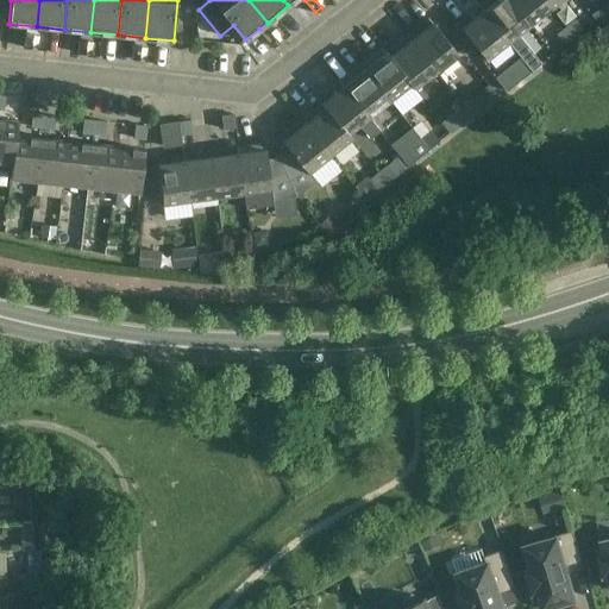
[(510,0),(485,0),(481,5),(510,42),(522,56),(523,58),(533,70),(542,62),(520,33),(532,25),(510,0)]
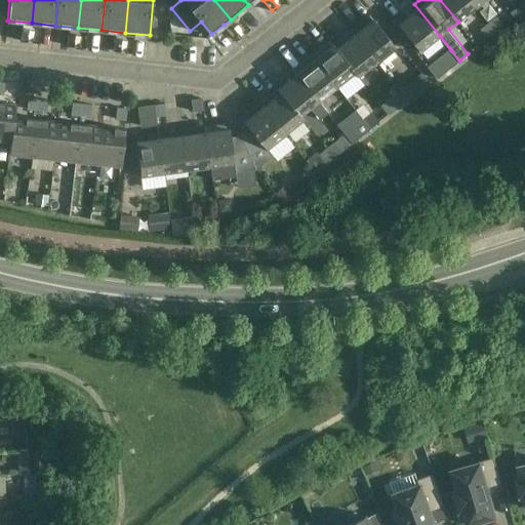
[(440,0),(458,22),(476,7),(471,0),(440,0)]
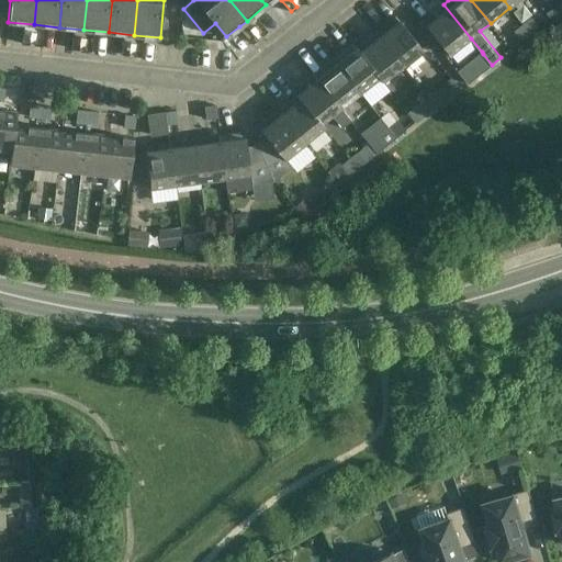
[(471,38),(444,4),(423,20),(450,55),(471,38)]
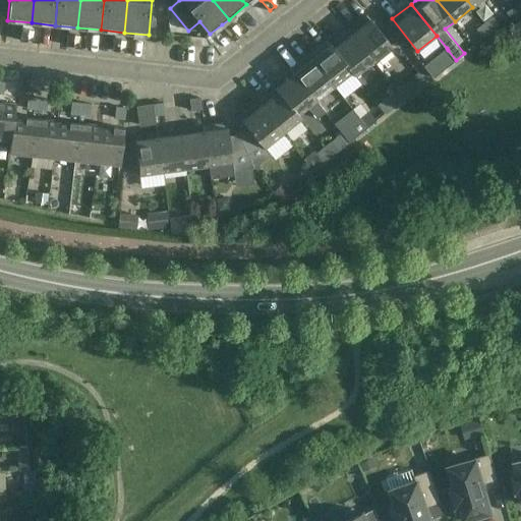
[(367,13),(349,29),(373,60),(393,46),(367,13)]
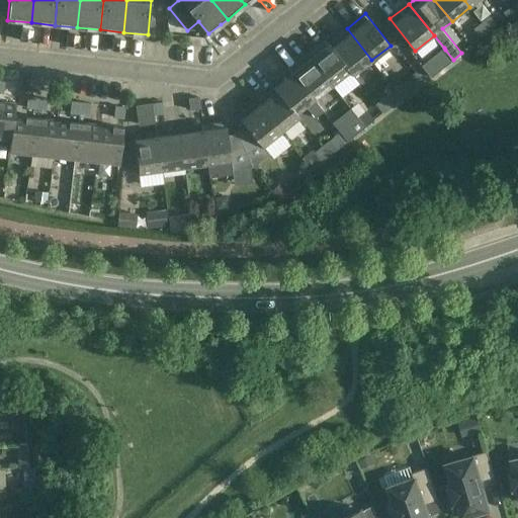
[(489,15),(482,21),(489,30),(496,25),(489,15)]
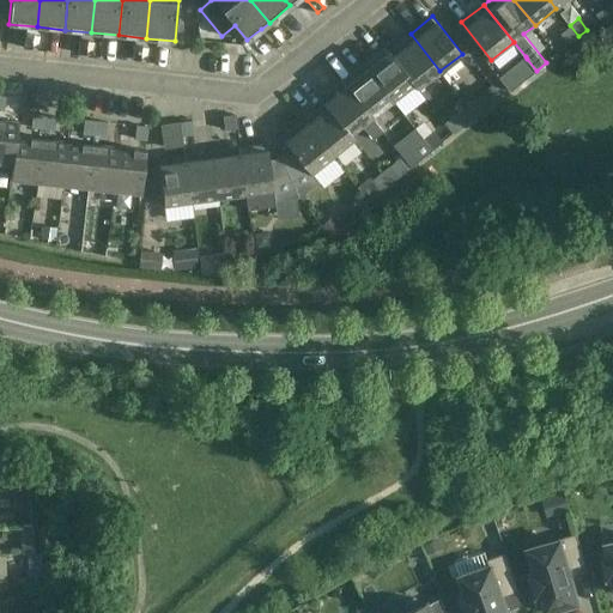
[(291,32),(281,20),(275,26),(285,38),(291,32)]
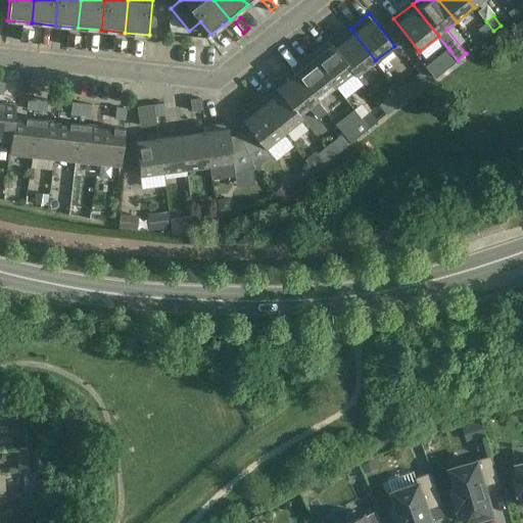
[(493,31),(486,21),(477,29),(485,38),(493,31)]
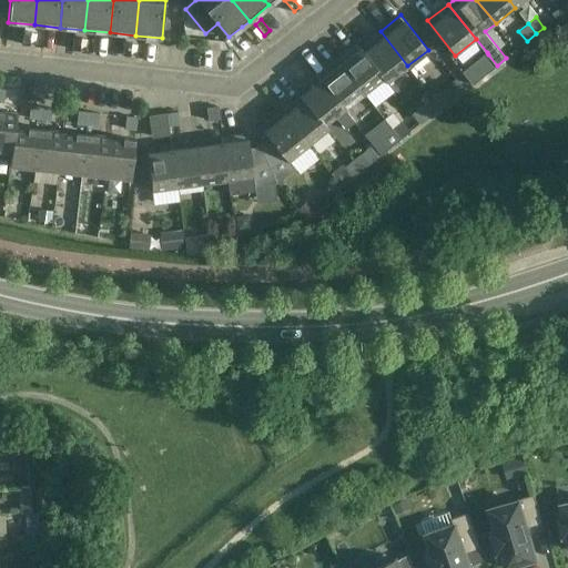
[(260,38),(251,27),(245,32),(254,43),(260,38)]
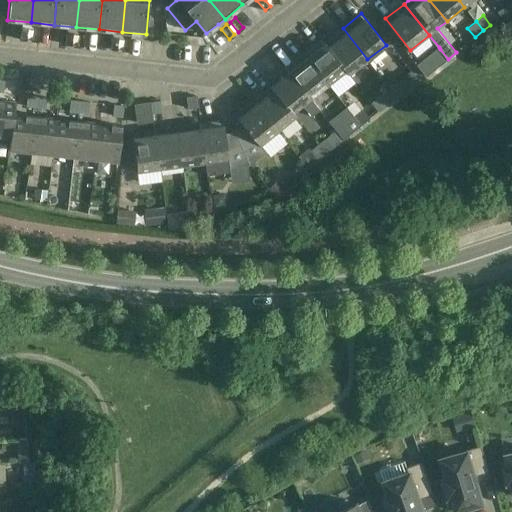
[(28,27),(21,27),(20,39),(27,40),(28,27)]
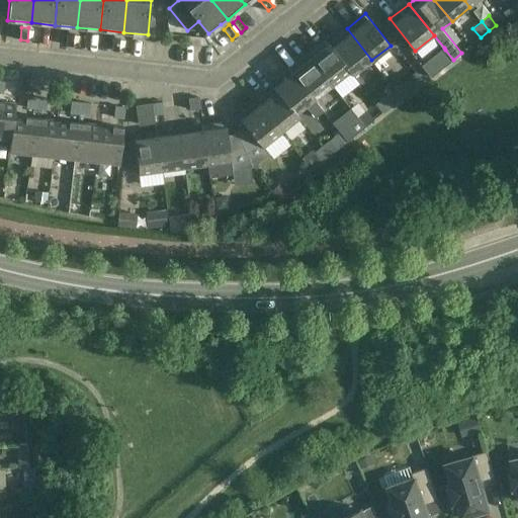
[(39,29),(32,28),(31,41),(38,41),(39,29)]
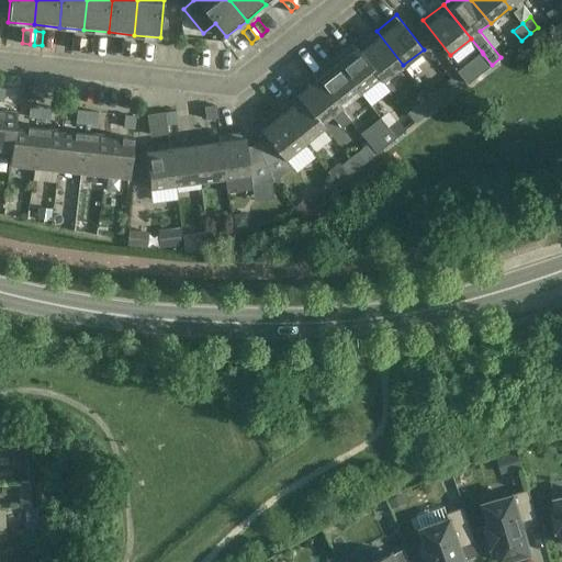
[(403,65),(377,31),(358,46),(357,46),(381,77),(384,81),(403,65)]
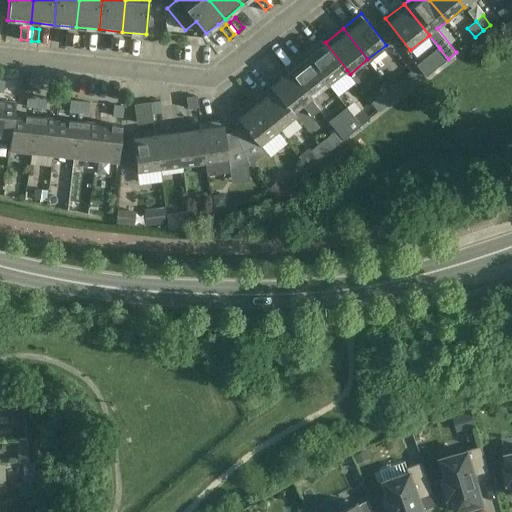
[(74,32),(67,32),(66,44),(72,45),(74,32)]
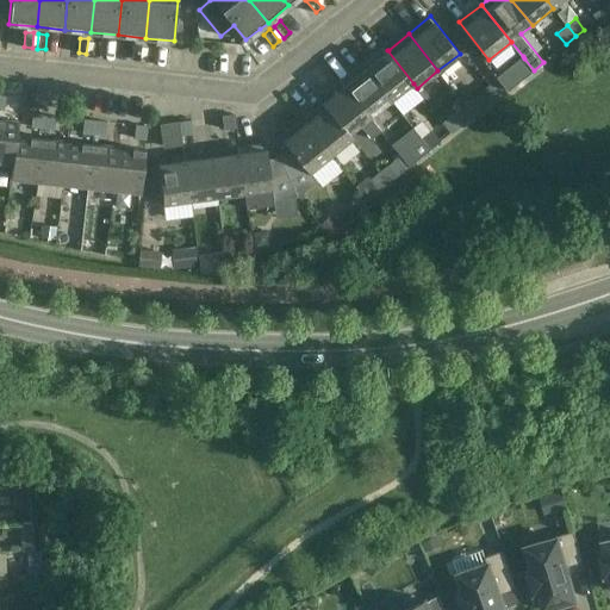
[(101,39),(93,39),(92,54),(99,55),(101,39)]
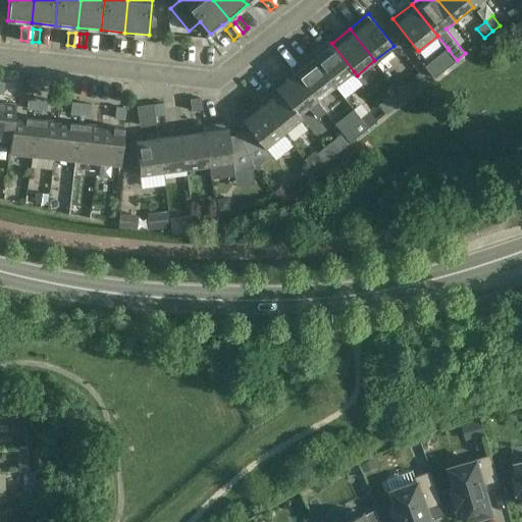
[(121,38),(115,37),(113,50),(120,51),(121,38)]
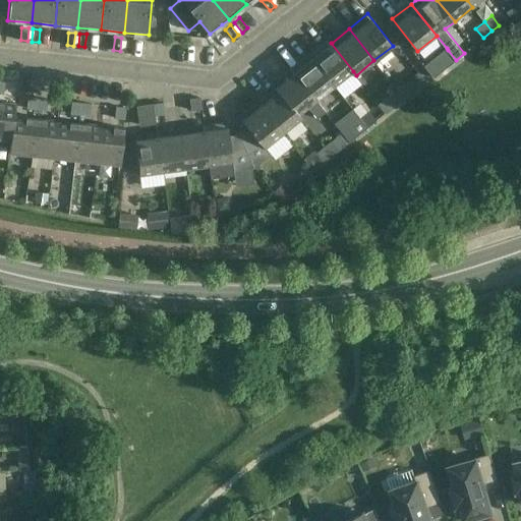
[(132,39),(126,38),(124,51),(131,52),(132,39)]
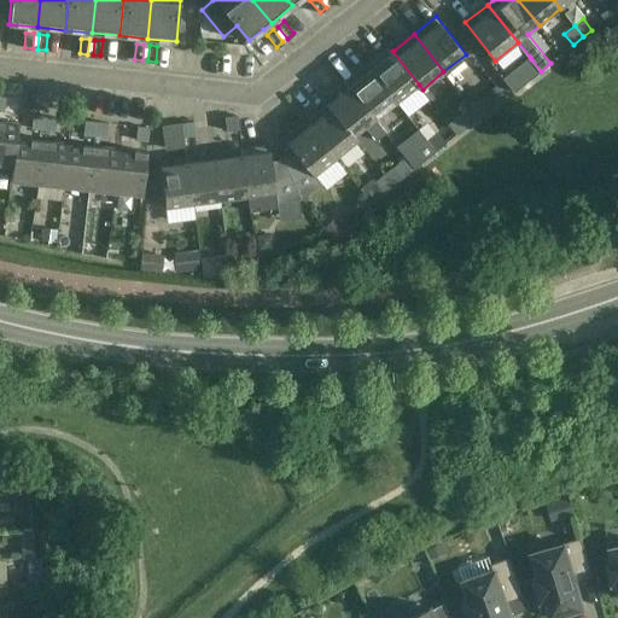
[(367,64),(397,101),(419,85),(392,51),(394,51),(389,45),(367,64)]
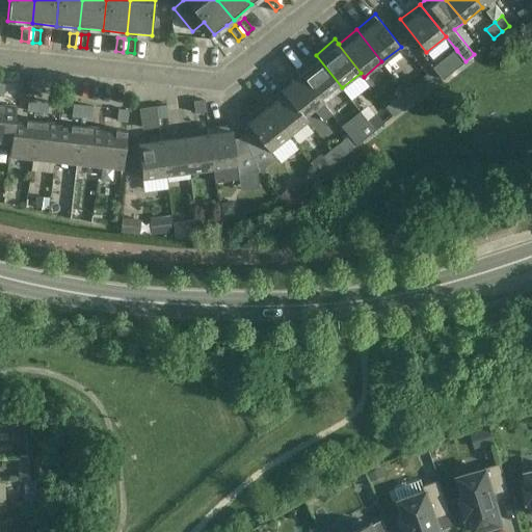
[(456,49),(447,56),(456,69),(466,61),(457,51),(456,49)]
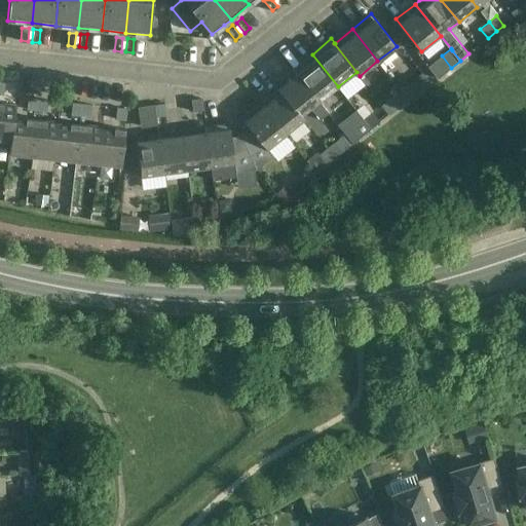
[(312,54),(294,69),(320,102),(321,101),(338,86),(312,54)]
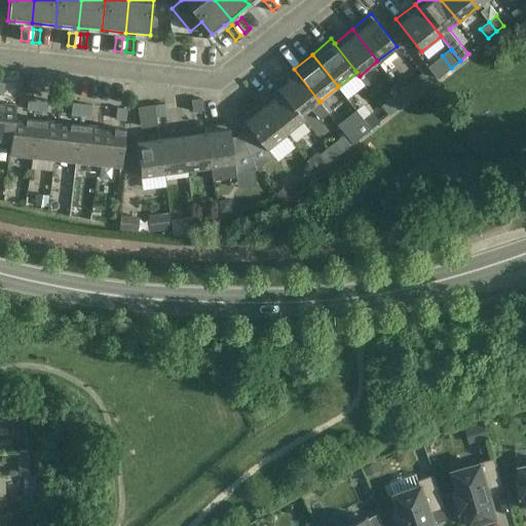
[(294,69),(275,83),(278,87),(304,120),(305,119),(302,115),(311,108),(321,120),(330,112),(321,101),(320,102),(294,69)]
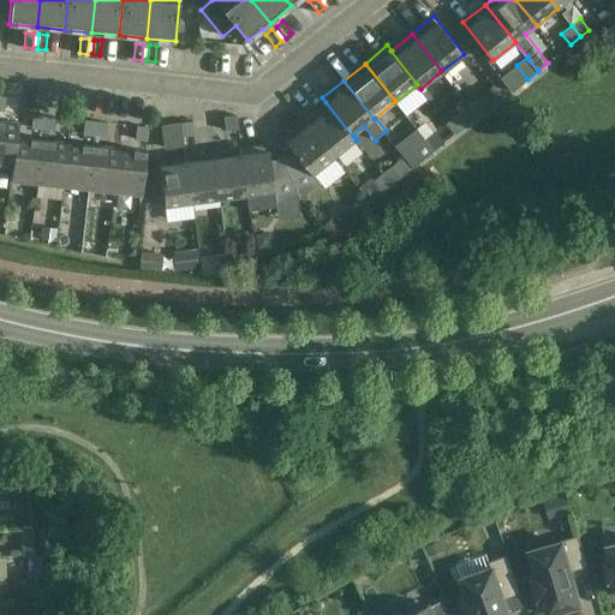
[(466,105),(476,117),(485,108),(476,97),(466,105)]
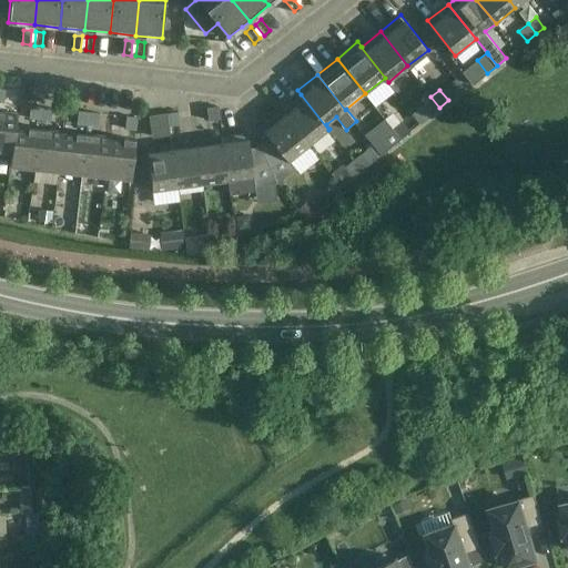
[(301,94),(281,110),(310,145),(328,130),(301,94)]
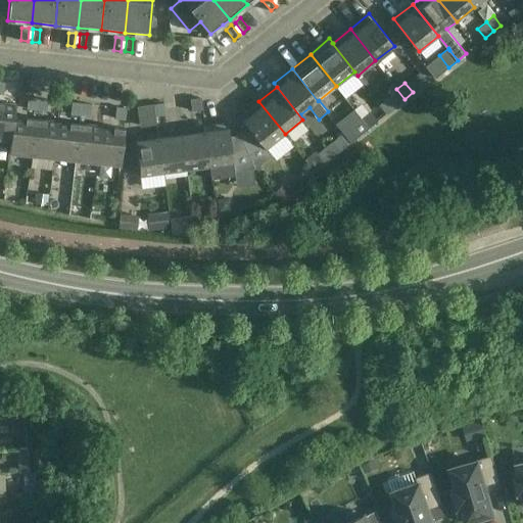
[(405,99),(396,89),(388,95),(396,105),(405,99)]
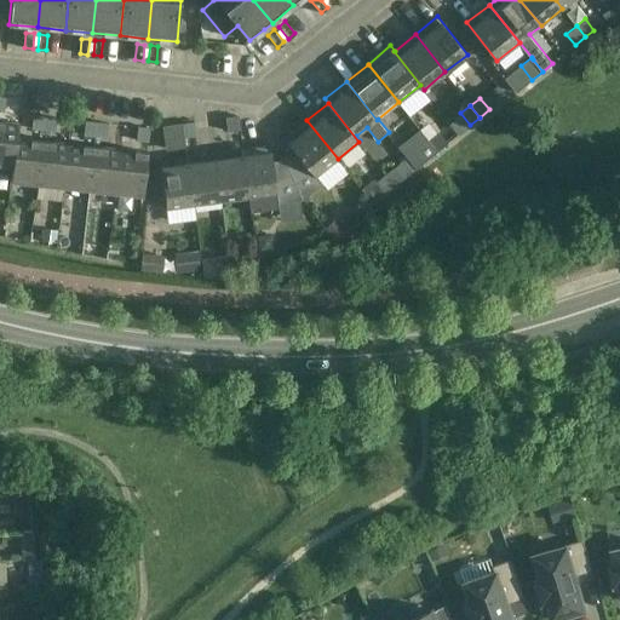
[(42,130),(45,115),(33,114),(30,128),(42,130)]
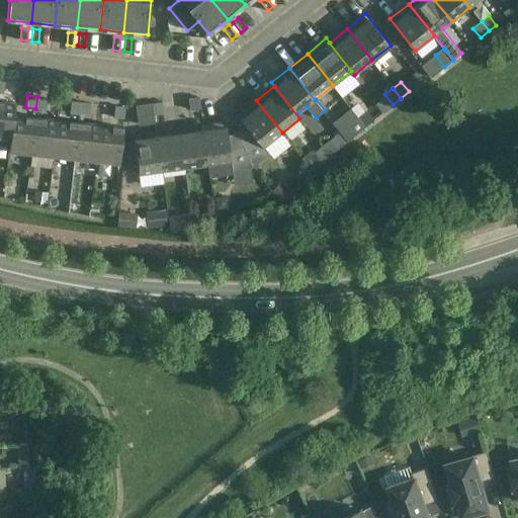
[(37,96),(35,108),(46,110),(48,97),(37,96)]
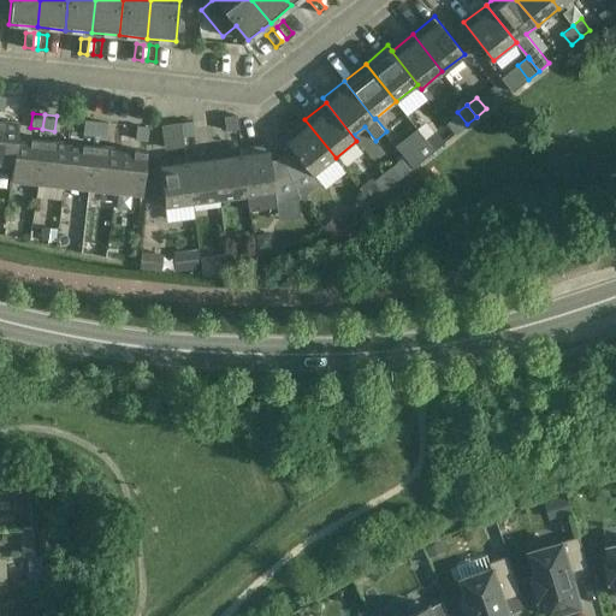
[(238,129),(236,114),(224,117),(225,130),(238,129)]
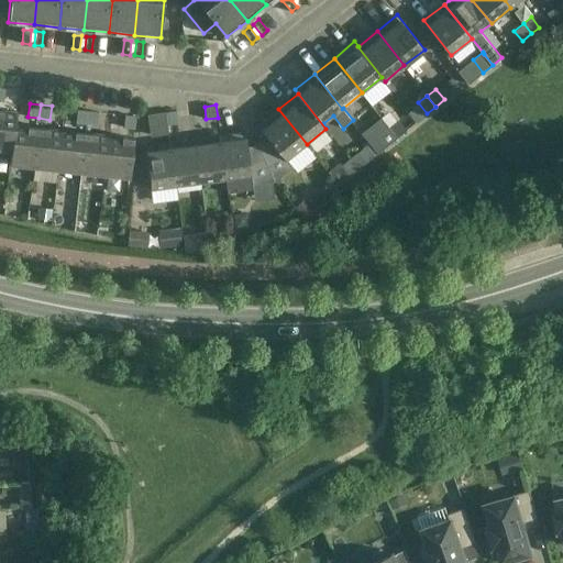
[(86,123),(88,110),(77,109),(76,122),(86,123)]
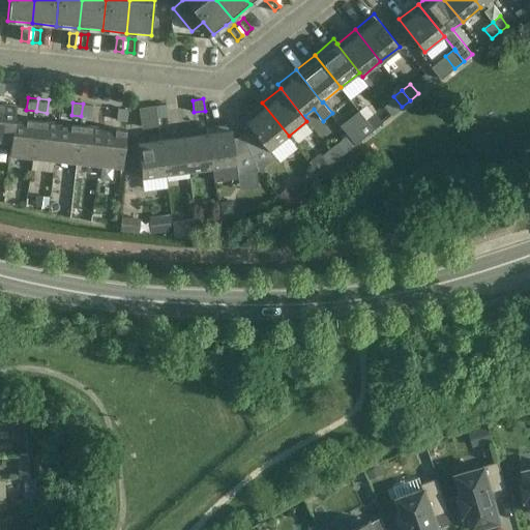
[(289,136),(262,102),(243,118),(258,136),(245,141),(258,172),(275,158),(269,151),(289,136)]
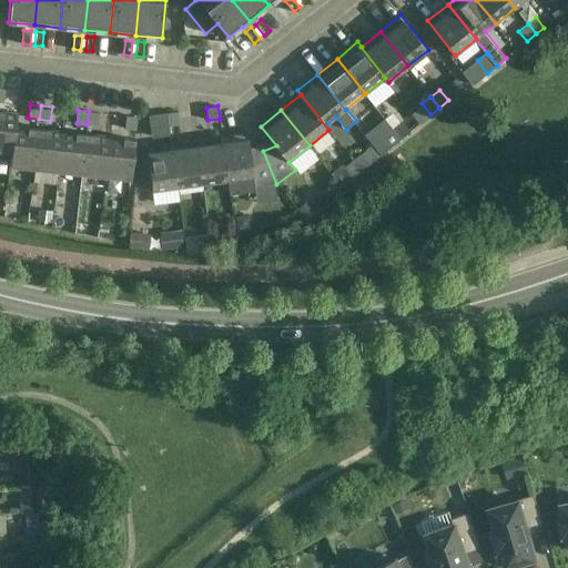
[(0,111),(0,151),(10,152),(11,152),(13,125),(14,125),(17,113),(0,111)]
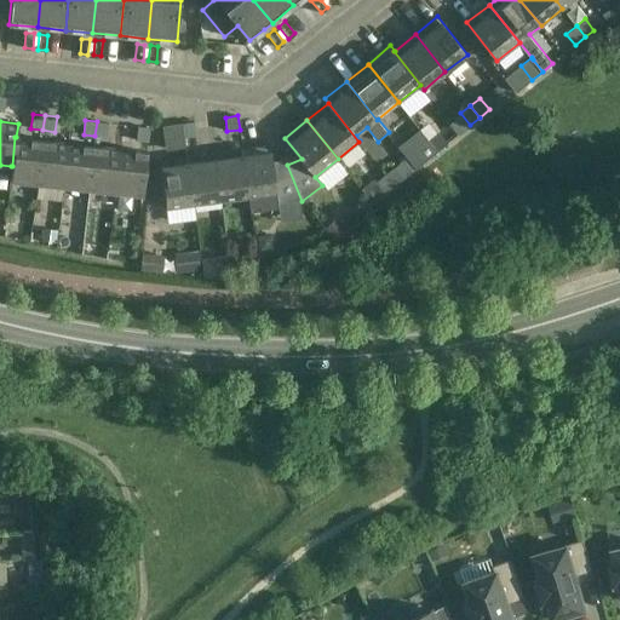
[(109,122),(97,121),(95,136),(107,138),(109,122)]
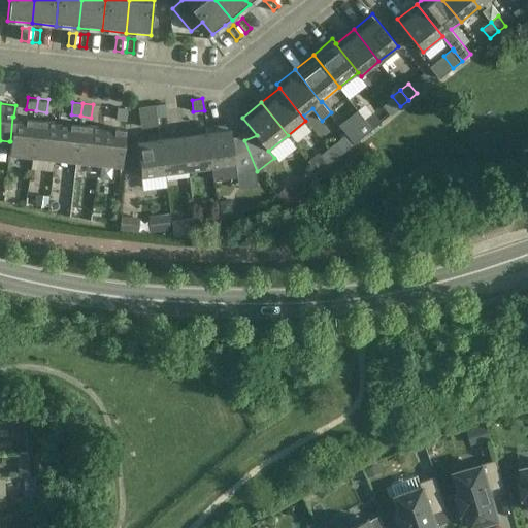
[(165,103),(155,105),(157,117),(167,114),(165,103)]
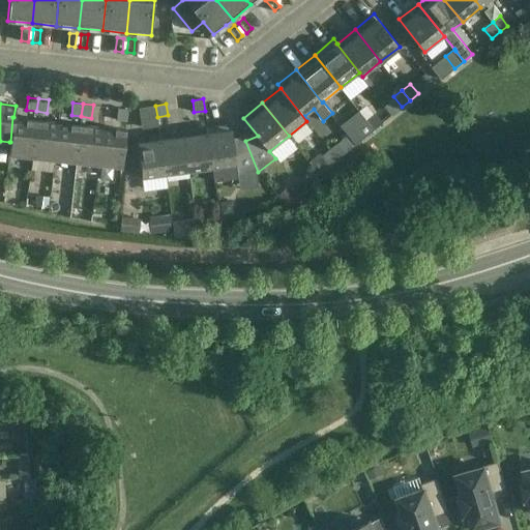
[(127,109),(117,107),(116,119),(125,121),(127,109)]
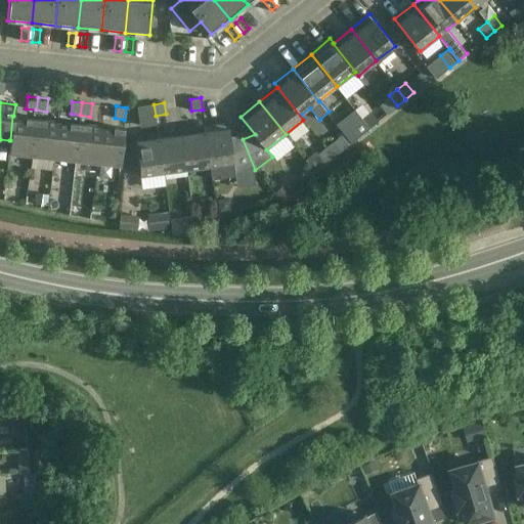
[(369,112),(361,118),(368,128),(377,121),(369,112)]
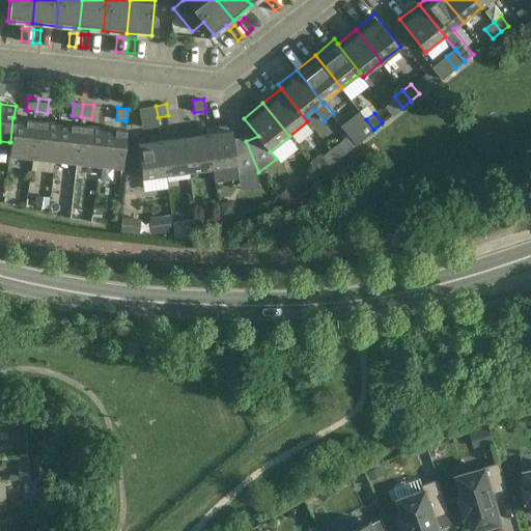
[(35,119),(14,117),(12,117),(10,142),(9,142),(8,155),(31,157),(35,119)]
